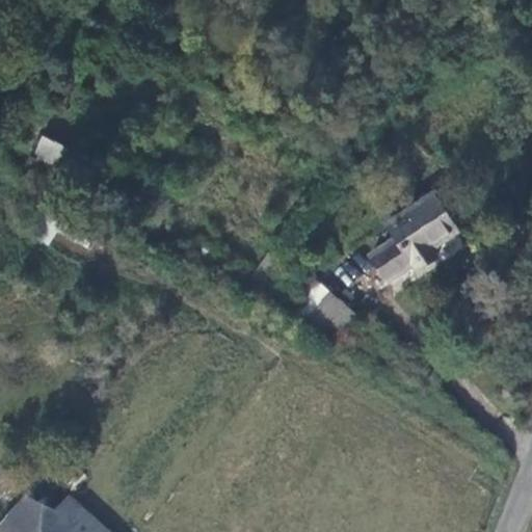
[(68,150),(40,136),(31,153),(60,166),(68,150)]
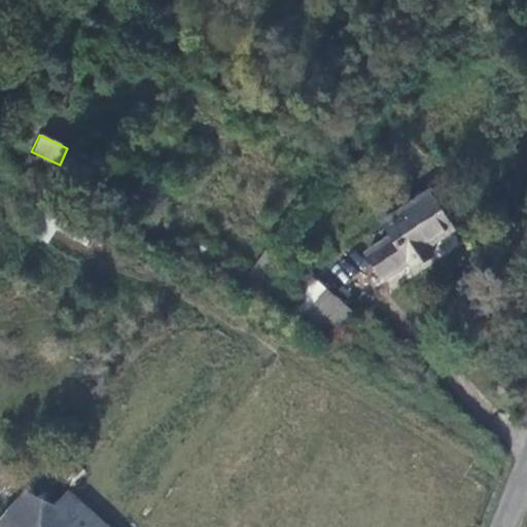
[(363,252),(383,281),(407,266),(411,272),(435,255),(430,247),(454,232),(426,189),(378,221),(388,236),(363,252)]
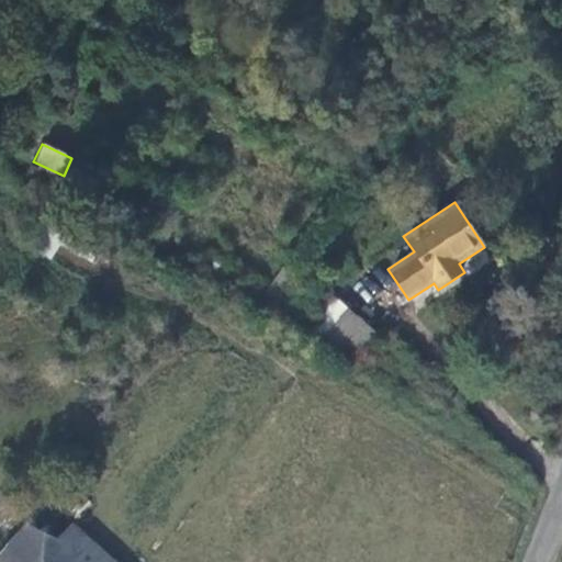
[(344,366),(374,330),(349,310),(332,294),(308,324),(323,336),(316,345),(344,366)]
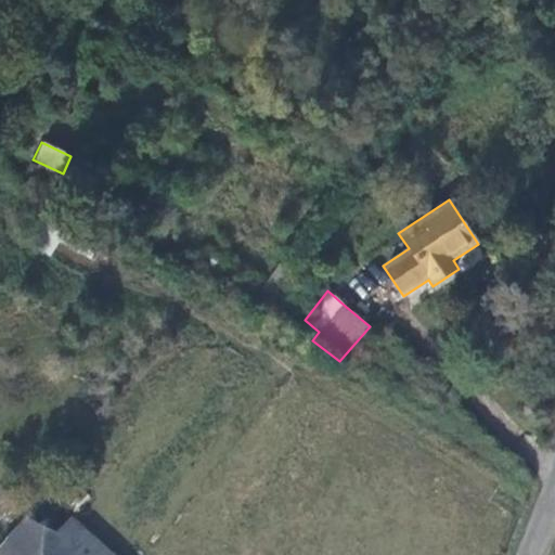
[(31,554),(118,554),(69,513),(54,529),(31,554)]
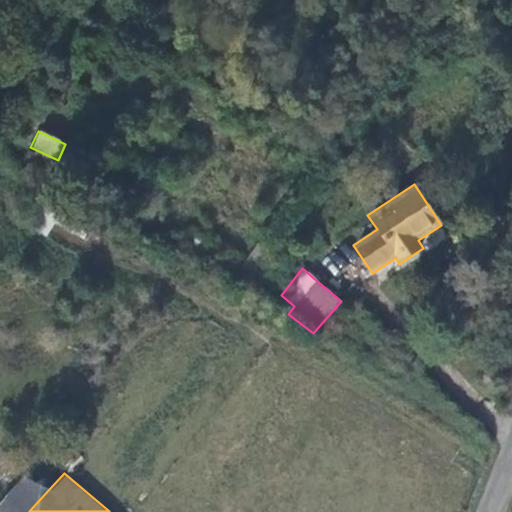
[(0,498),(0,511),(29,511),(50,488),(22,474),(0,498)]
